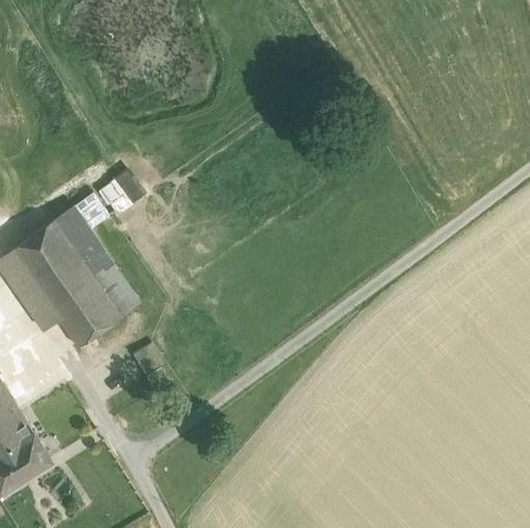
[(133,203),(146,193),(129,168),(115,178),(133,203)]
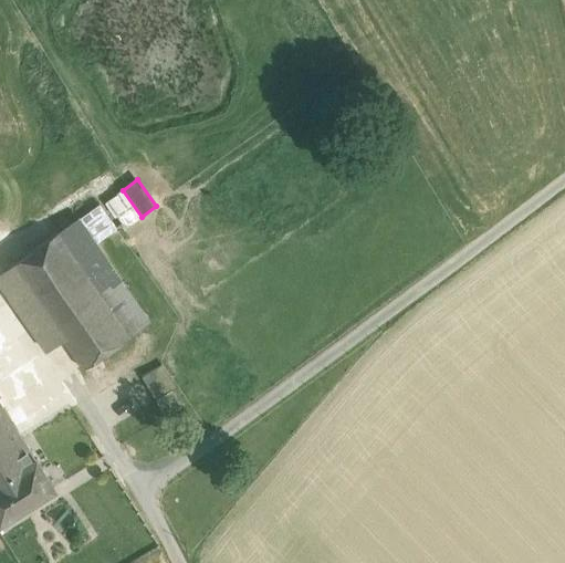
[(74,222),(105,268),(129,250),(98,206),(74,222)]
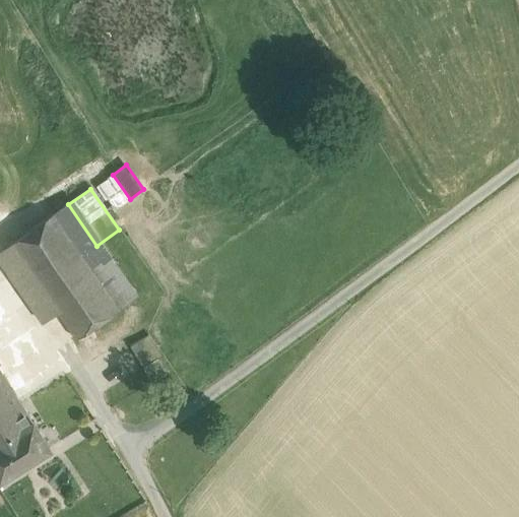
[(82,256),(54,214),(10,245),(58,313),(76,340),(120,310),(82,256)]
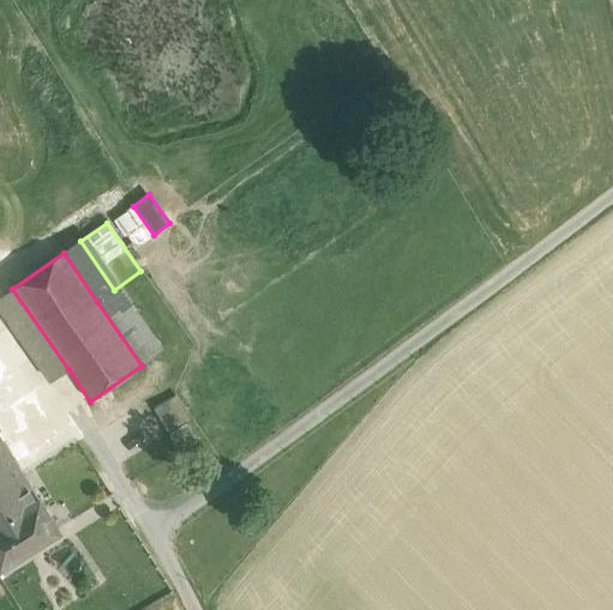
[(68,369),(12,289),(0,296),(0,309),(50,382),(68,369)]
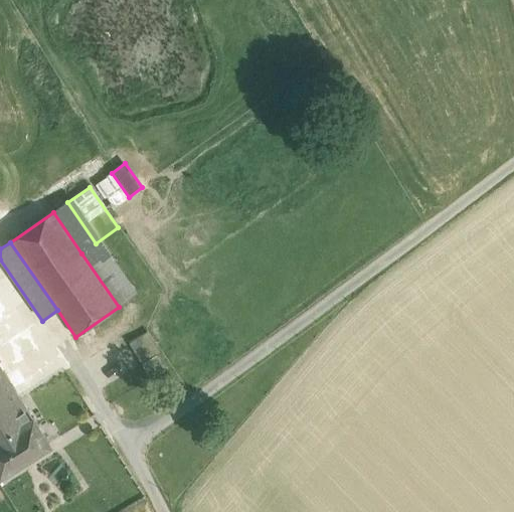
[(133,297),(96,243),(81,253),(119,307),(133,297)]
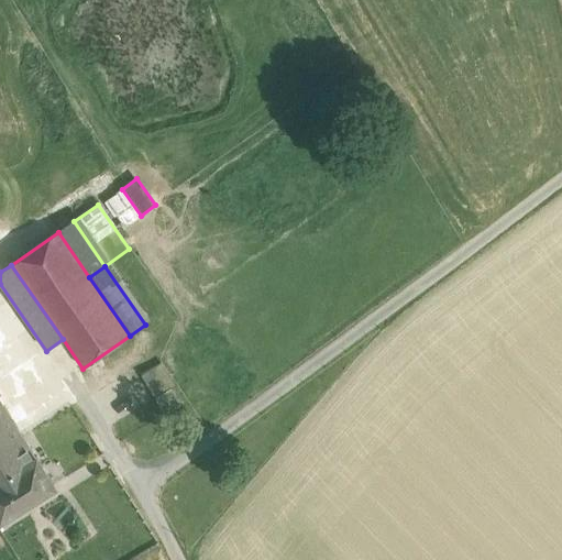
[(162,365),(141,377),(155,401),(175,390),(162,365)]
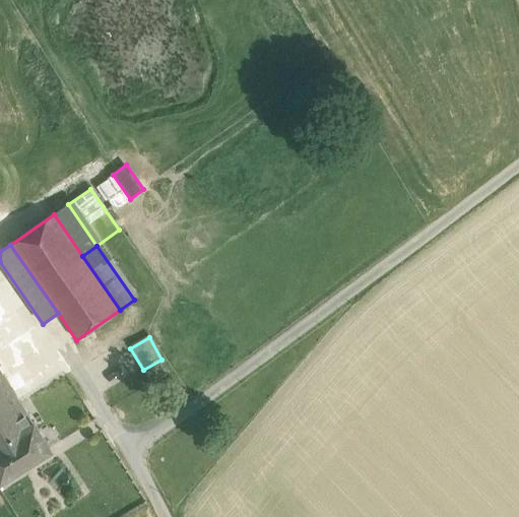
[(0,399),(13,392),(0,371),(0,399)]
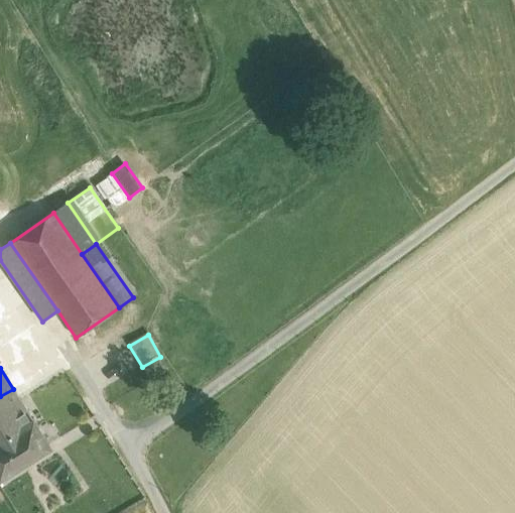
[(13,389),(0,396),(0,478),(49,446),(33,420),(32,420),(13,389)]
